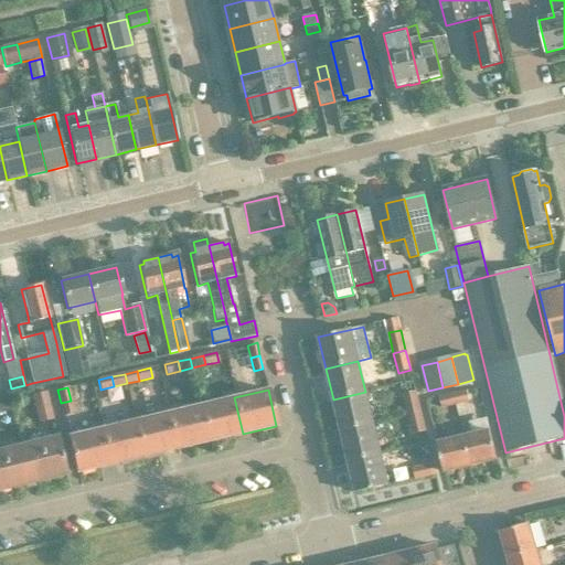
[(466,391),(452,394),(455,405),(469,402),(466,391)]
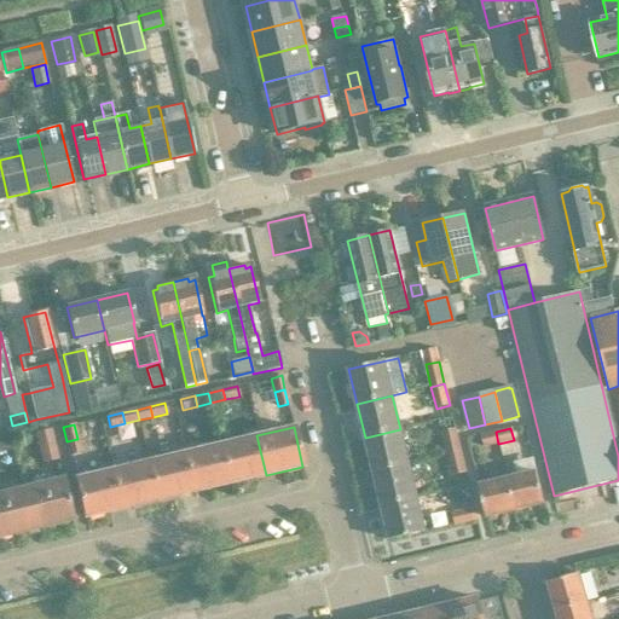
[(38,444),(53,440),(51,429),(35,433),(38,444)]
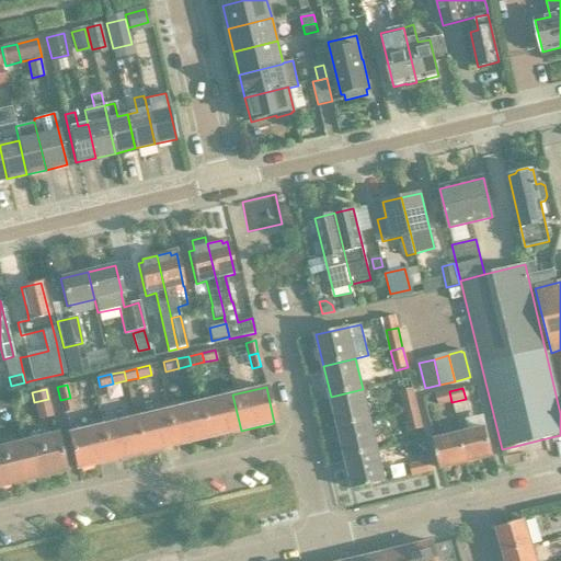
[(331,397),(338,427),(370,420),(363,389),(331,397)]
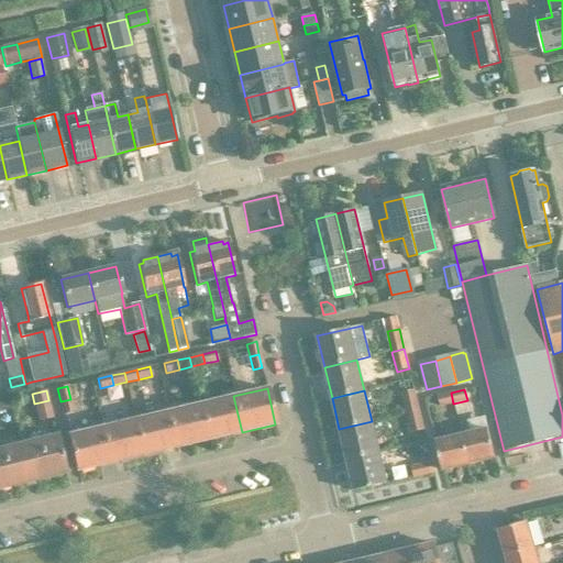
[(403,393),(407,414),(419,410),(414,390),(403,393)]
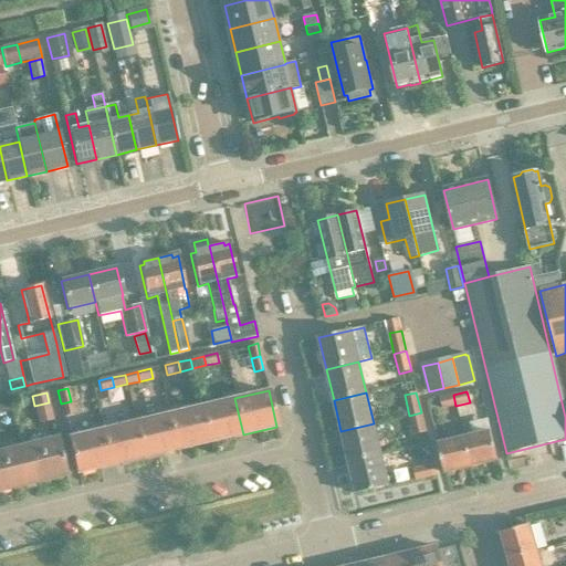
[(442,409),(456,406),(453,395),(440,398),(442,409)]
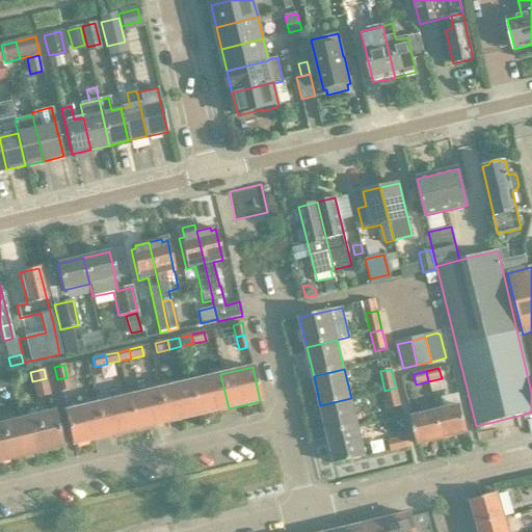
[(189,381),(197,416),(229,408),(220,374),(189,381)]
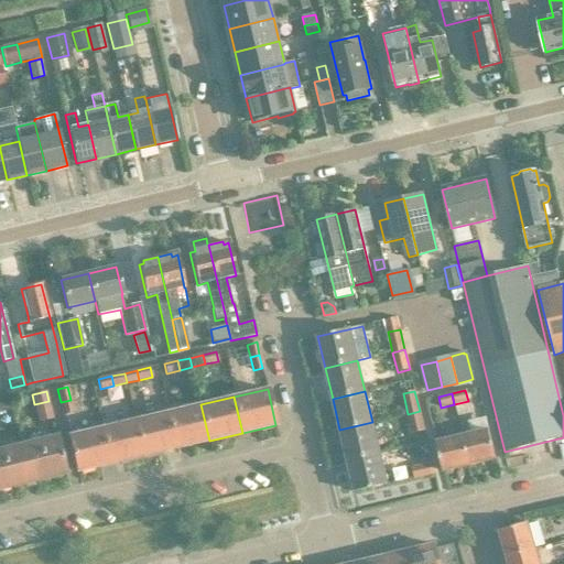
[(61,402),(64,415),(73,412),(71,400),(61,402)]
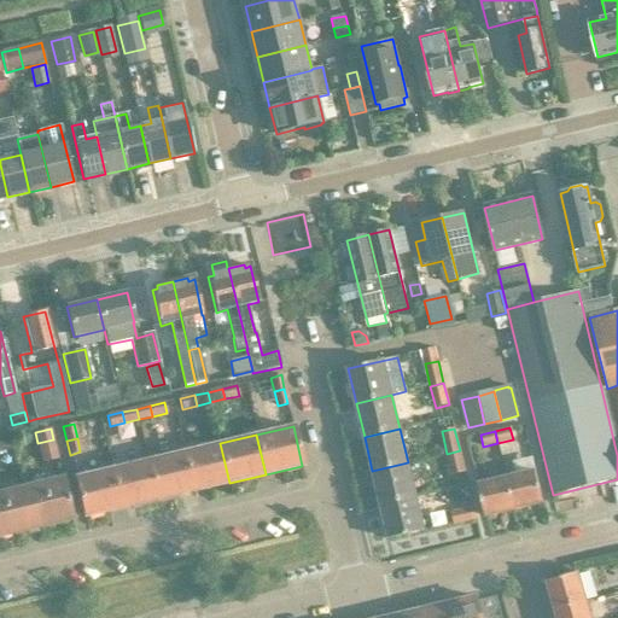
[(38,443),(40,453),(54,449),(53,439),(38,443)]
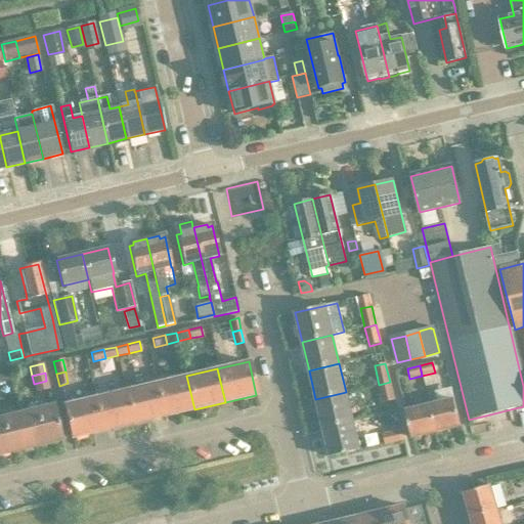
[(186,376),(157,383),(164,417),(194,409),(186,376)]
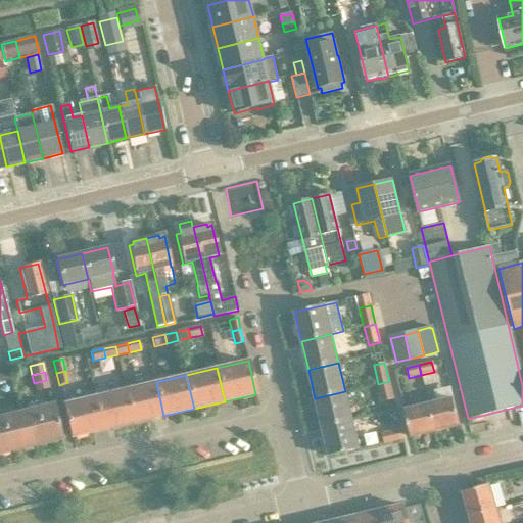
[(34,383),(36,391),(48,388),(46,380),(34,383)]
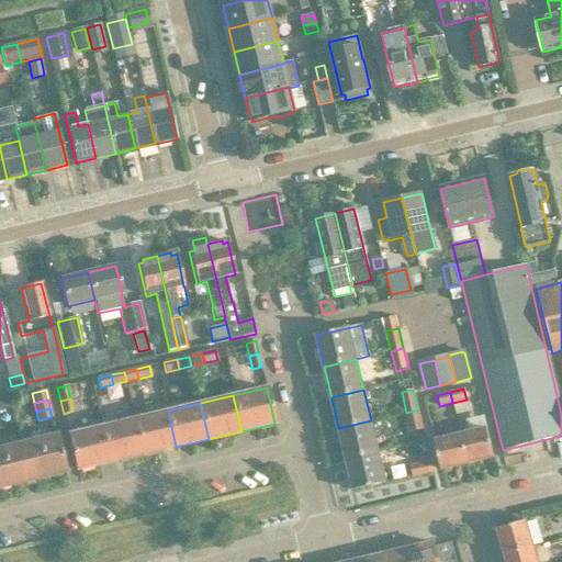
[(418,409),(406,413),(411,433),(423,429),(418,409)]
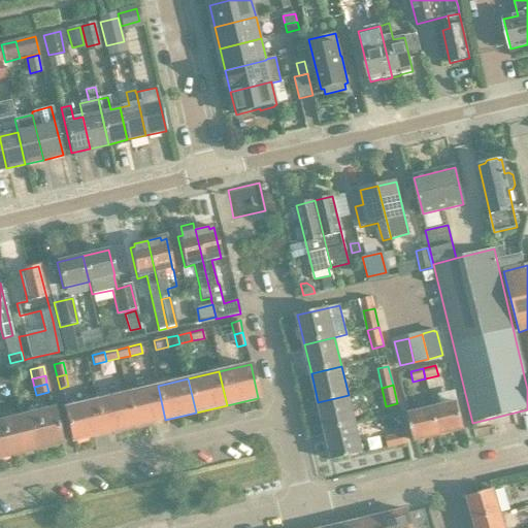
[(127,394),(134,427),(165,420),(158,386),(127,394)]
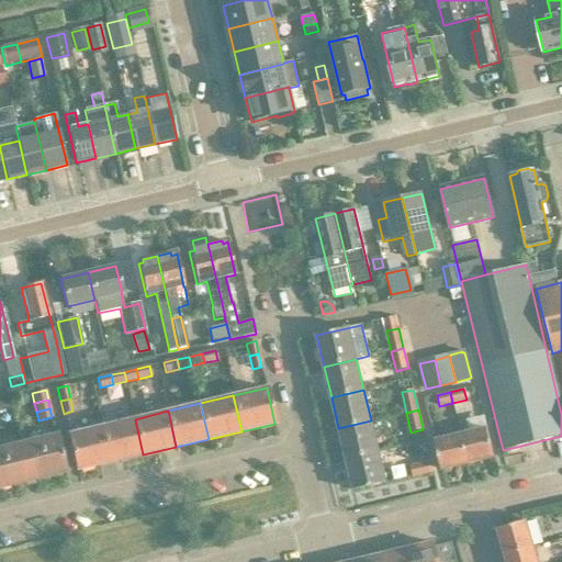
[(135,419),(102,427),(111,462),(143,454),(135,419)]
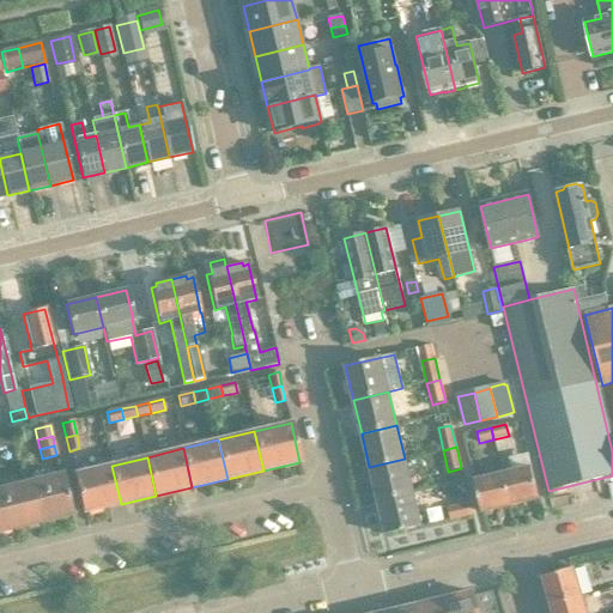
[(412,492),(405,459),(369,467),(377,499),(412,492)]
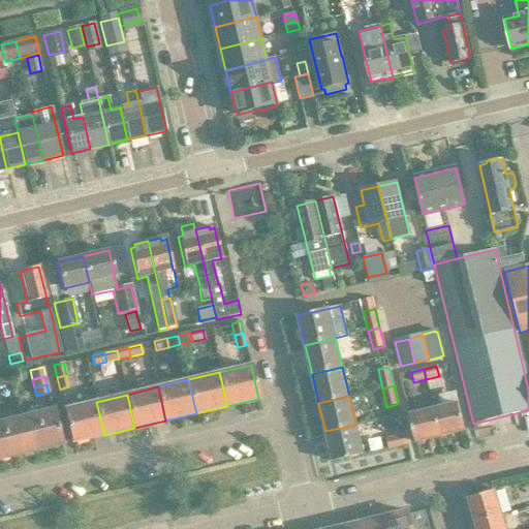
[(72,442),(104,435),(96,402),(64,409),(72,442)]
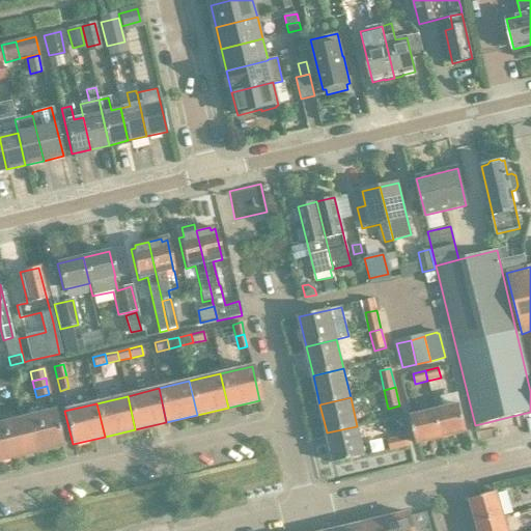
[(459,404),(436,411),(442,438),(467,432),(459,404)]
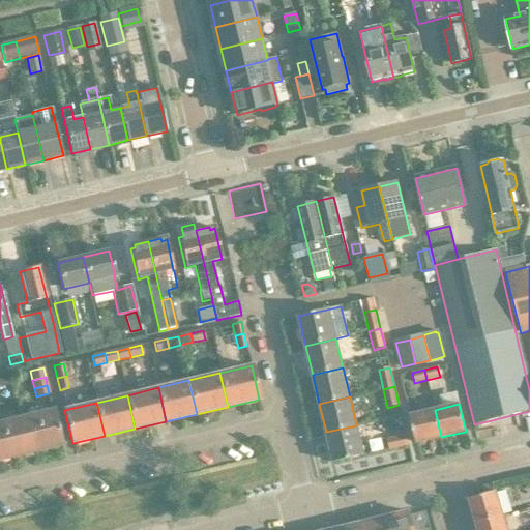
[(53,410),(0,422),(0,461),(62,446),(53,410)]
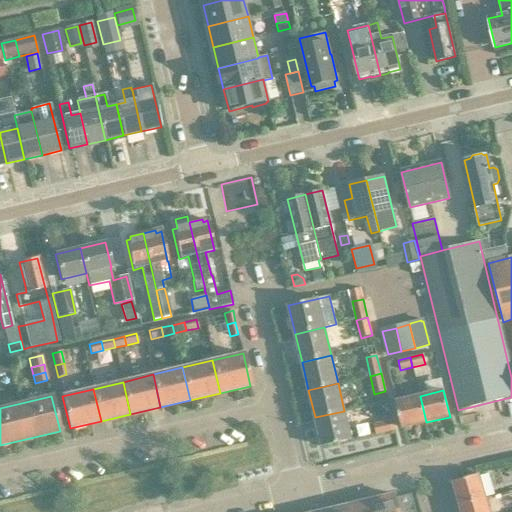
[(402,428),(426,422),(420,396),(396,402),(402,428)]
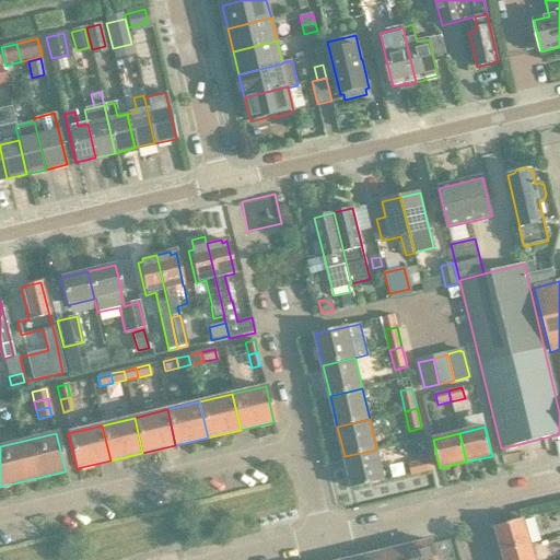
[(424,442),(394,448),(397,459),(427,452),(424,442)]
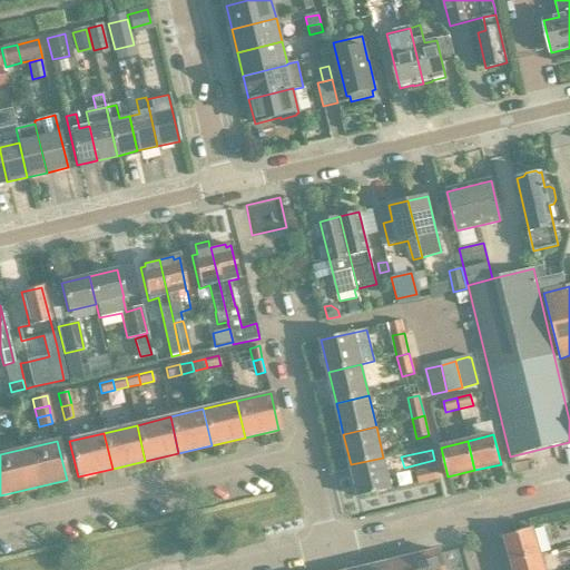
[(394,484),(403,482),(399,455),(389,457),(394,484)]
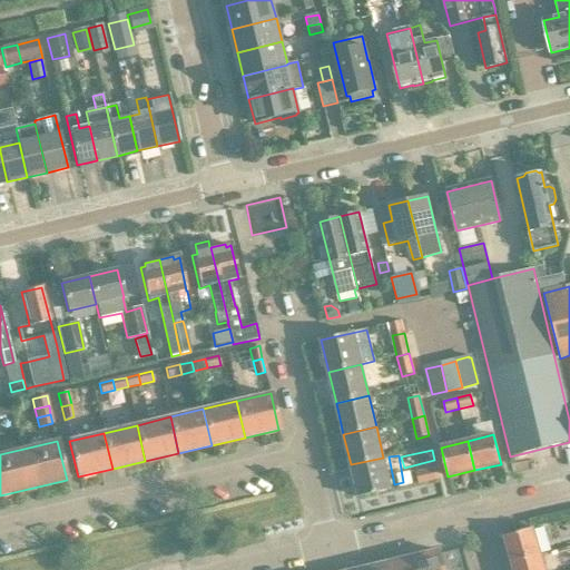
[(391,489),(383,458),(351,464),(359,497),(391,489)]
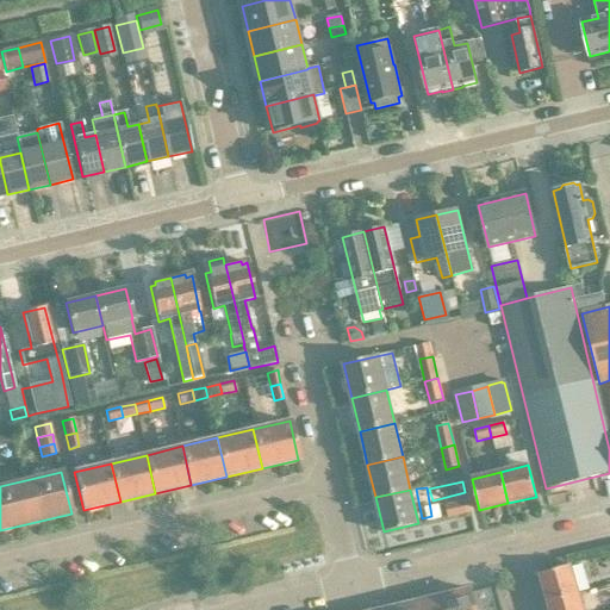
[(446,506),(448,517),(470,512),(467,500),(446,506)]
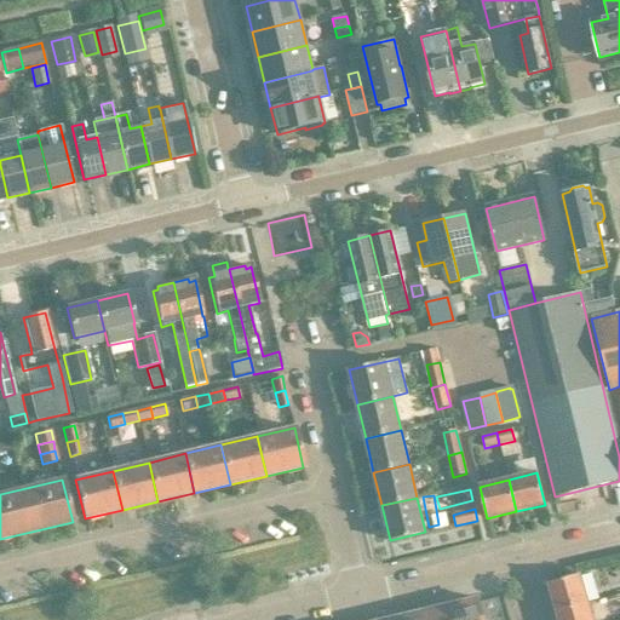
[(549,584),(557,613),(589,603),(580,575),(549,584)]
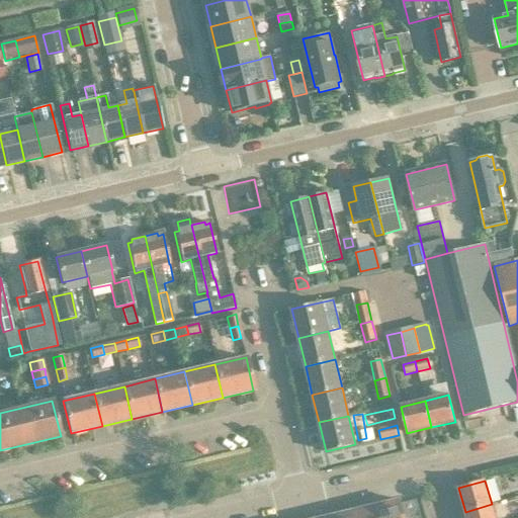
[(372,506),(374,517),(401,517),(397,501),(385,503),(385,502),(373,505),(374,506),(372,506)]
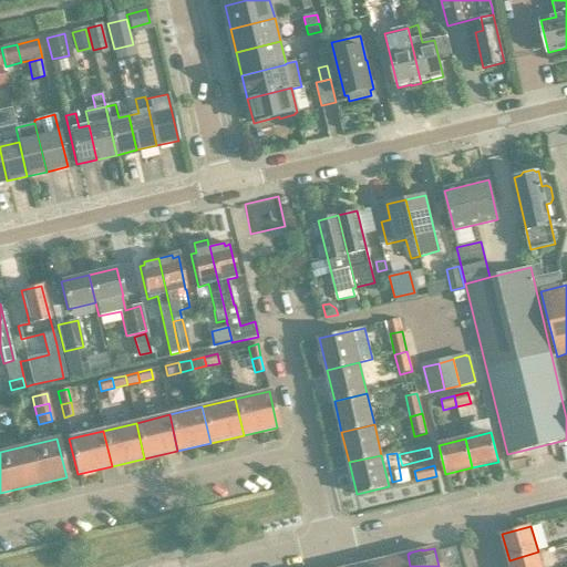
[(542,566),(538,552),(509,560),(511,566),(542,566)]
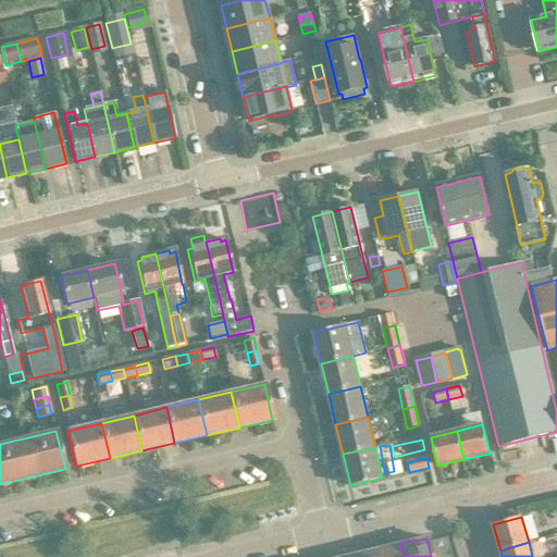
[(403,556),(400,544),(390,547),(390,546),(376,548),(376,551),(375,551),(376,556),(403,556)]
